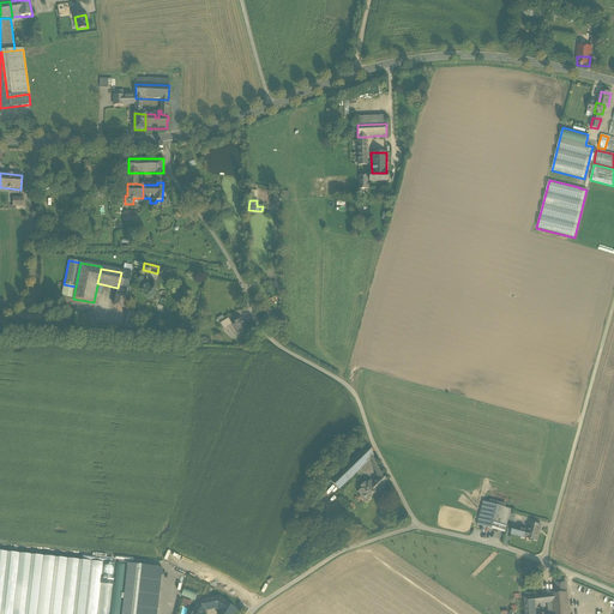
[(122,272),(121,272),(118,288),(127,289),(131,272),(126,271),(125,274),(122,272)]
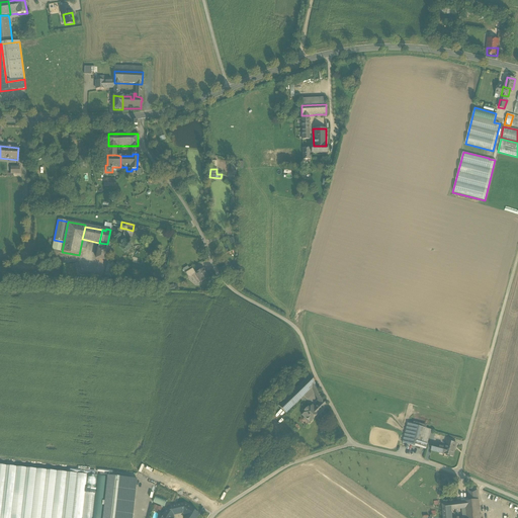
[(125,229),(124,235),(133,237),(148,240),(149,235),(133,231),(125,229)]
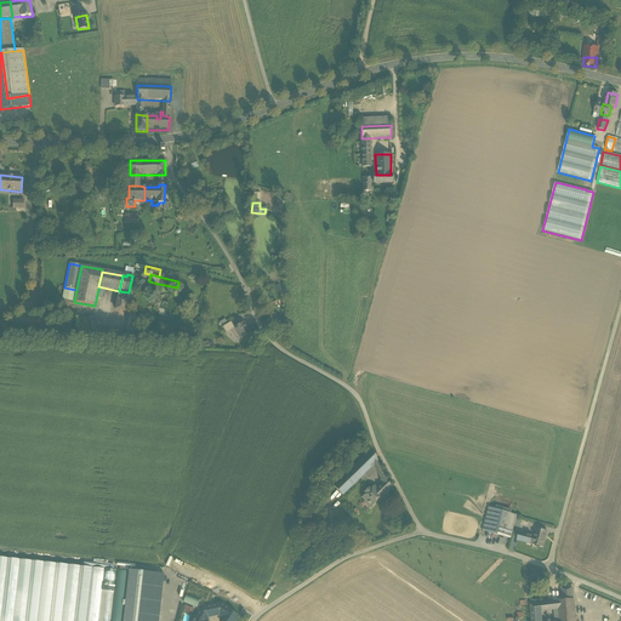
[(77,290),(64,288),(62,300),(74,302),(77,290)]
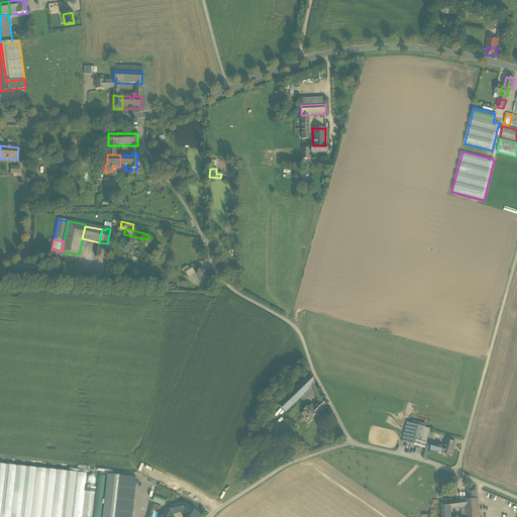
[(107,243),(99,242),(98,248),(96,257),(104,260),(106,249),(107,243)]
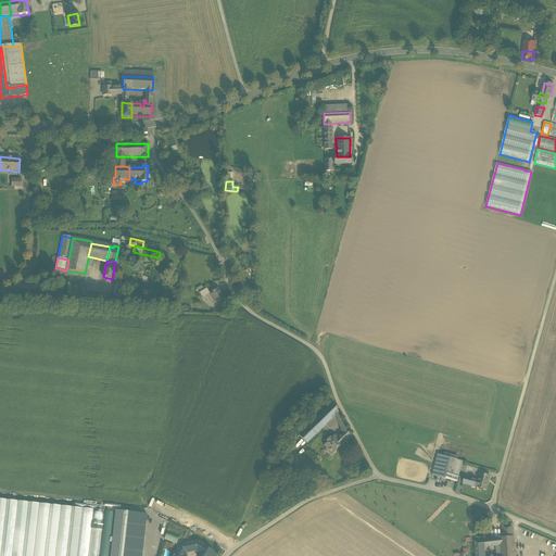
[(85,282),(68,285),(71,301),(86,299),(85,282)]
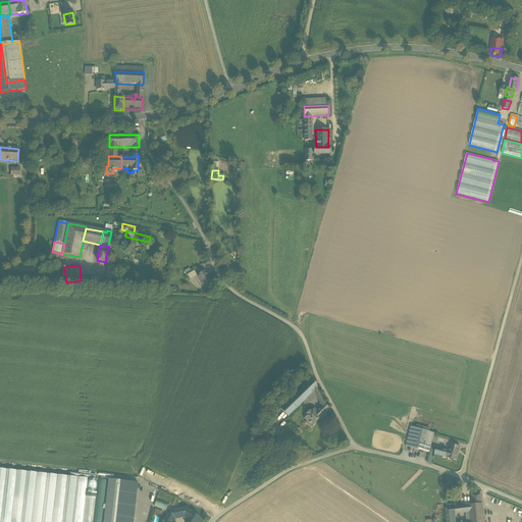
[(193,271),(187,275),(190,280),(195,277),(196,276),(193,271)]
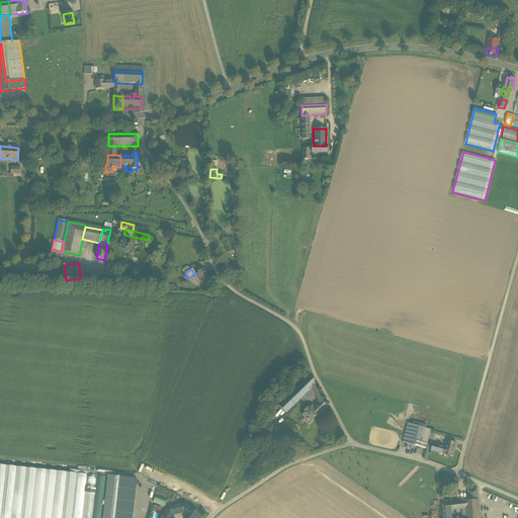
[(194,274),(193,275),(198,283),(200,282),(201,282),(208,278),(203,269),(194,274)]
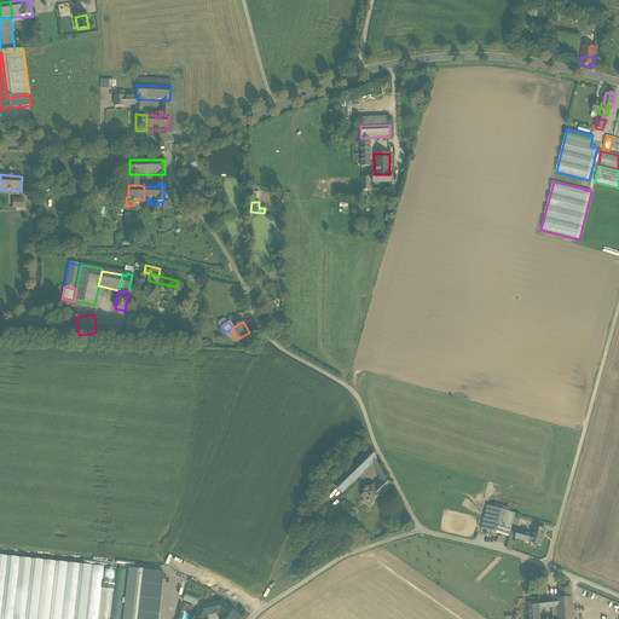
[(382,469),(370,447),(333,485),(341,495),(359,476),(372,464),(376,472),(382,469)]
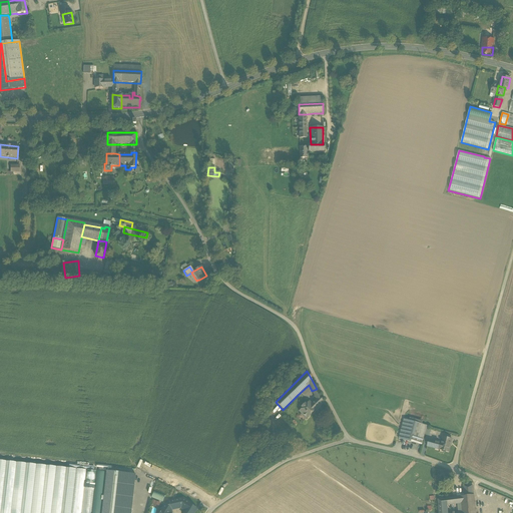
[(303,400),(312,391),(309,385),(298,395),(303,400)]
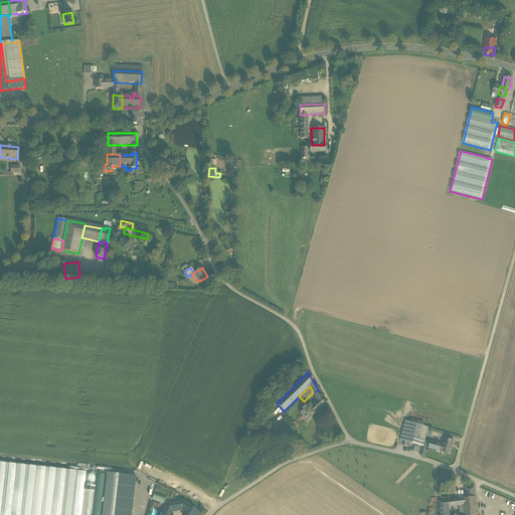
[(324,403),(319,393),(315,396),(321,407),(324,403)]
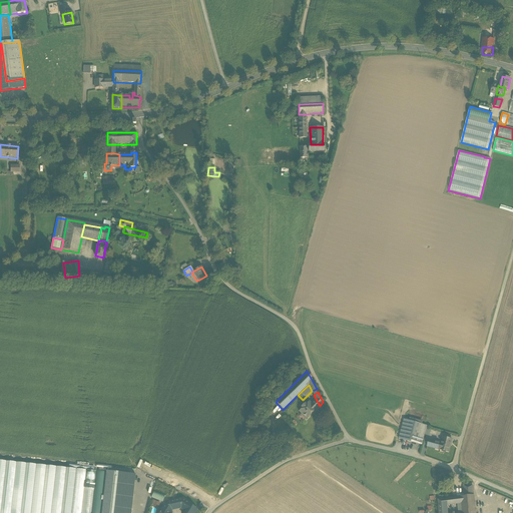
[(301,413),(301,415),(302,417),(304,415),(301,412),(303,410),(305,412),(307,409),(306,407),(310,403),(313,406),(315,405),(312,402),(311,403),(308,401),(305,404),(304,403),(300,407),(301,408),(298,411),(301,413)]
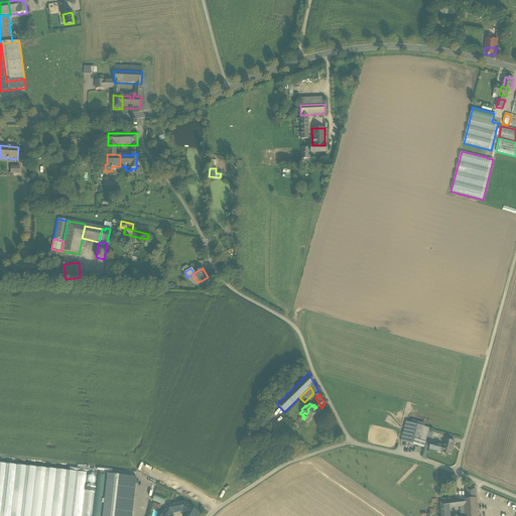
[(311,405),(307,409),(308,411),(306,414),(304,412),(302,414),(305,417),(303,419),(300,422),(303,425),(317,411),(314,408),(311,405)]
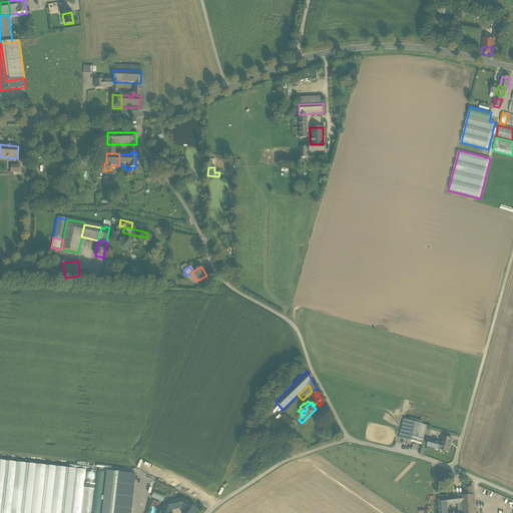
[(407,431),(410,421),(403,420),(401,429),(407,431)]
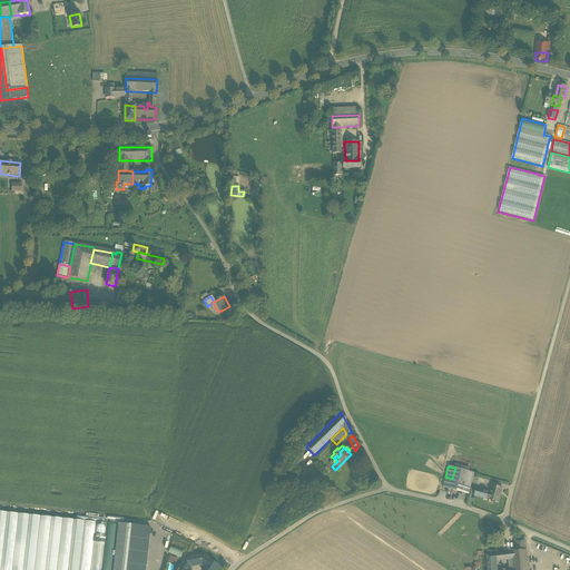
[(469,471),(455,468),(452,479),(465,482),(469,471)]
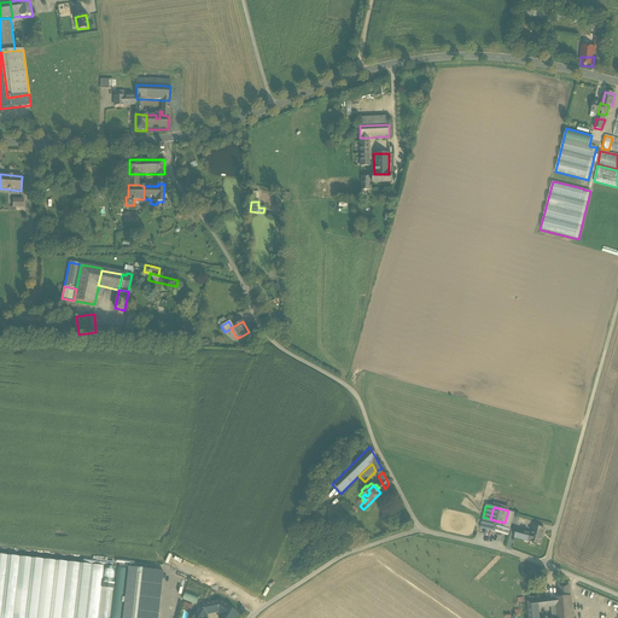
[(490,519),(483,517),(479,529),(487,530),(490,519)]
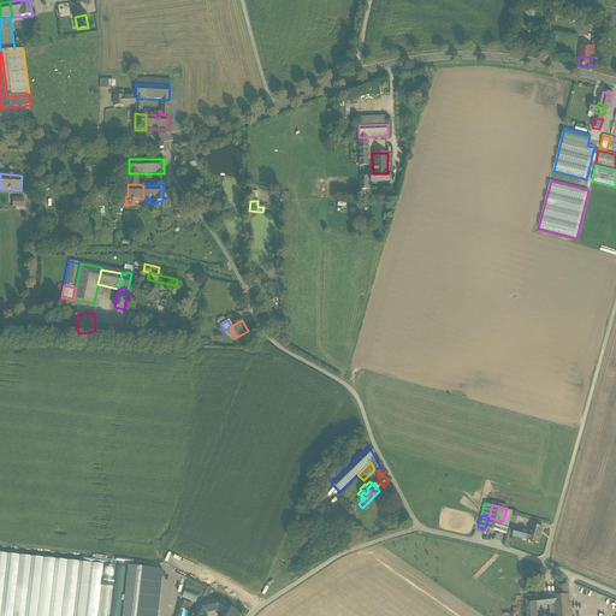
[(503,521),(489,517),(485,528),(499,533),(503,521)]
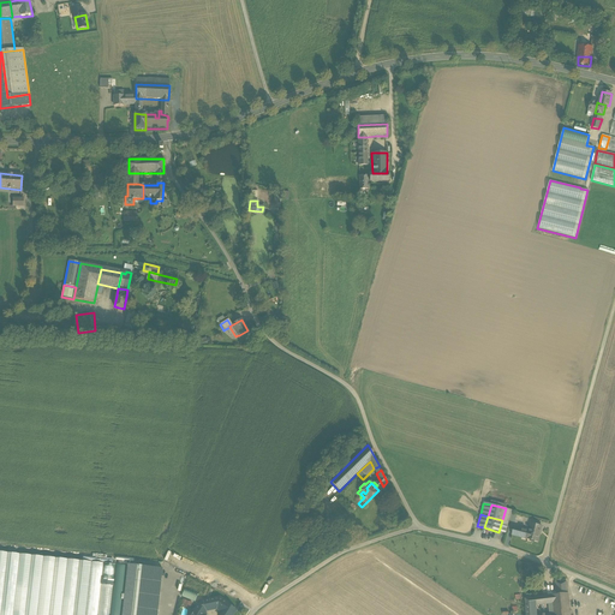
[(542,527),(531,524),(530,531),(527,539),(537,543),(542,527)]
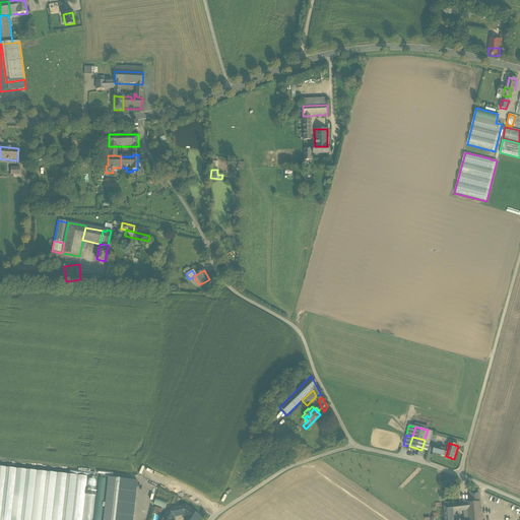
[(448,449),(435,446),(433,453),(446,456),(448,449)]
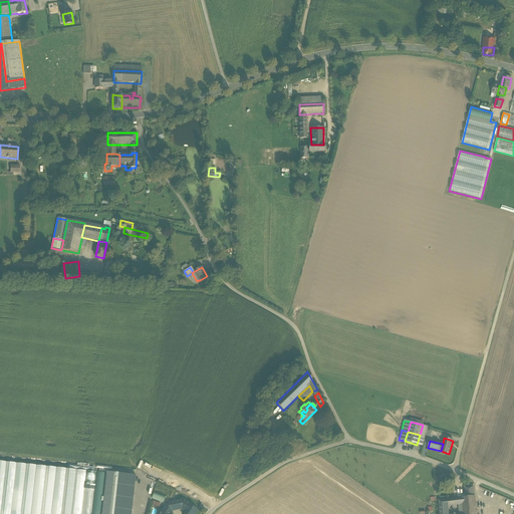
[(101,513),(106,474),(0,461),(0,513),(101,513)]
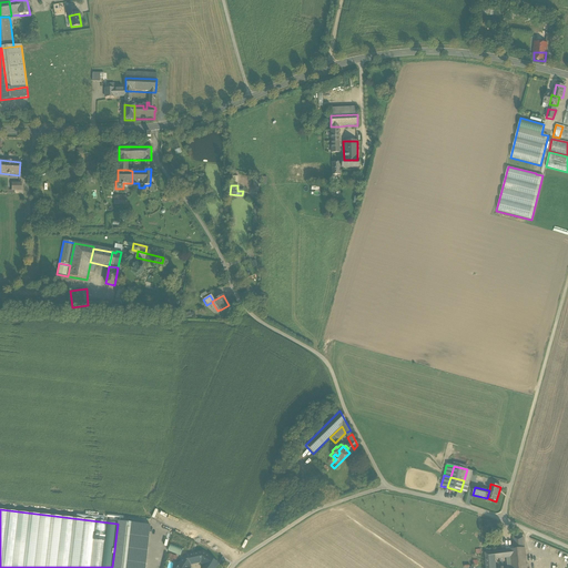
[(134,567),(140,525),(118,521),(118,524),(112,567),(134,567)]
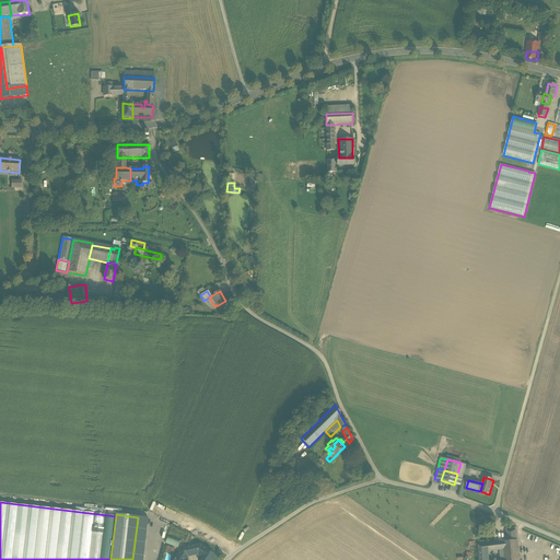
[(516,531),(505,531),(506,543),(517,541),(516,531)]
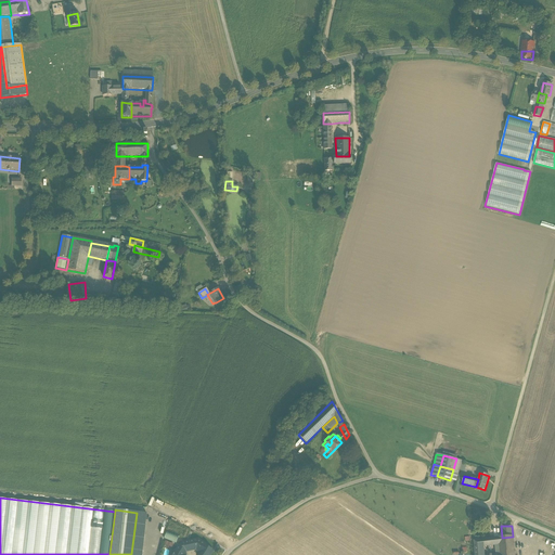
[(163,538),(176,543),(178,537),(166,531),(163,538)]
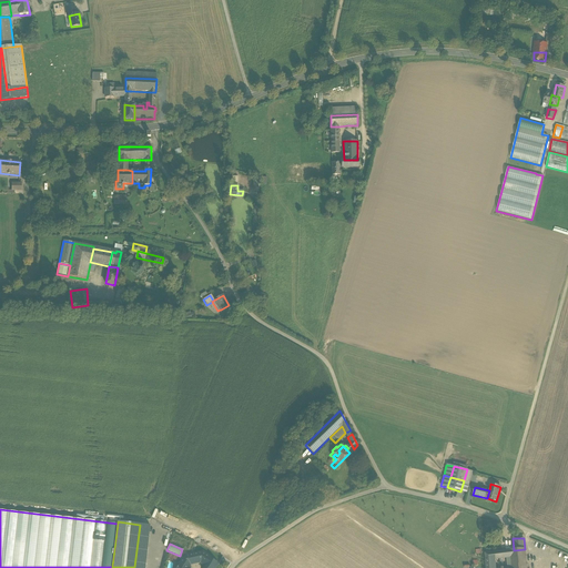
[(526,567),(525,549),(514,550),(509,550),(510,558),(511,563),(511,567),(526,567)]
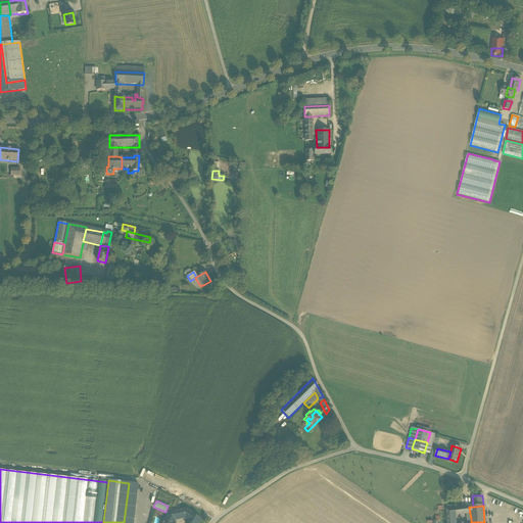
[(462,508),(446,511),(446,517),(453,516),(463,515),(462,508)]
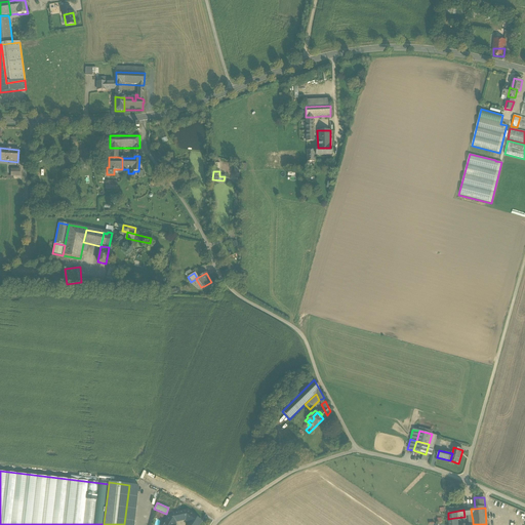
[(153,517),(162,520),(164,515),(155,511),(153,517)]
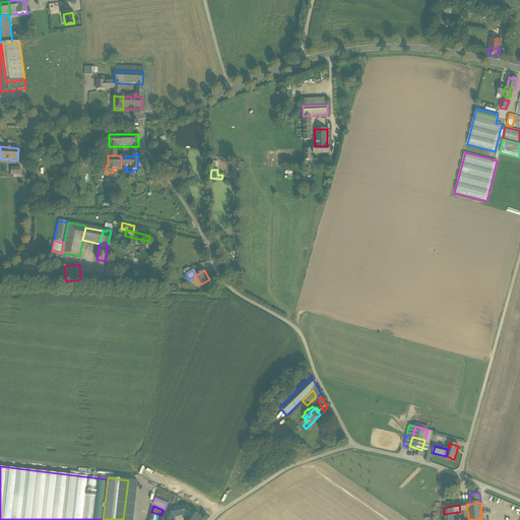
[(192,510),(185,506),(181,507),(182,514),(184,514),(187,516),(184,519),(196,519),(199,516),(191,511),(192,510)]
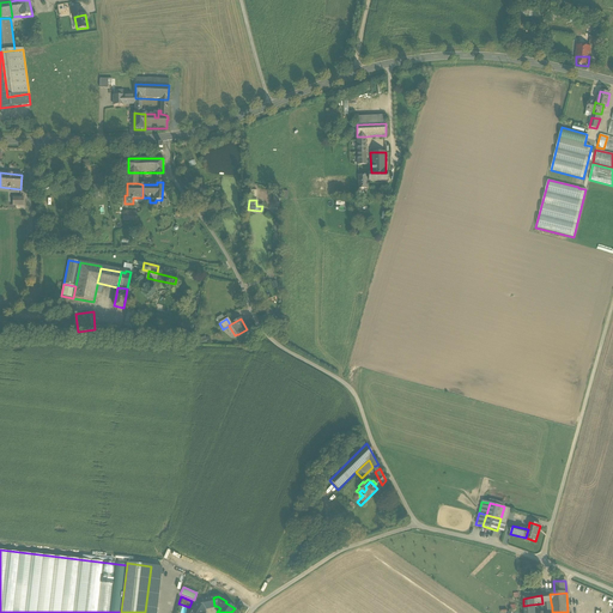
[(213,598),(204,599),(206,608),(214,606),(213,598)]
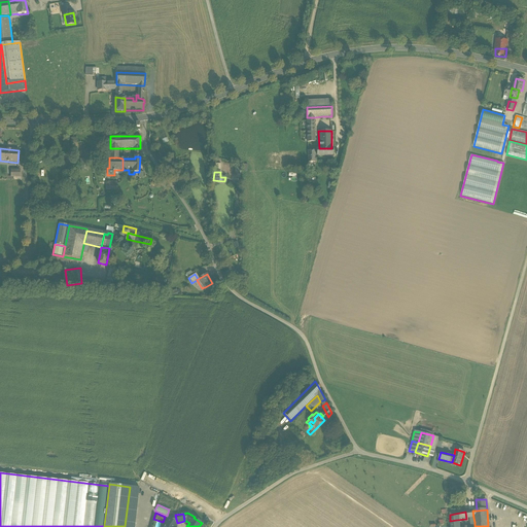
[(175,515),(171,516),(167,523),(164,526),(174,526),(176,523),(177,523),(175,515)]
